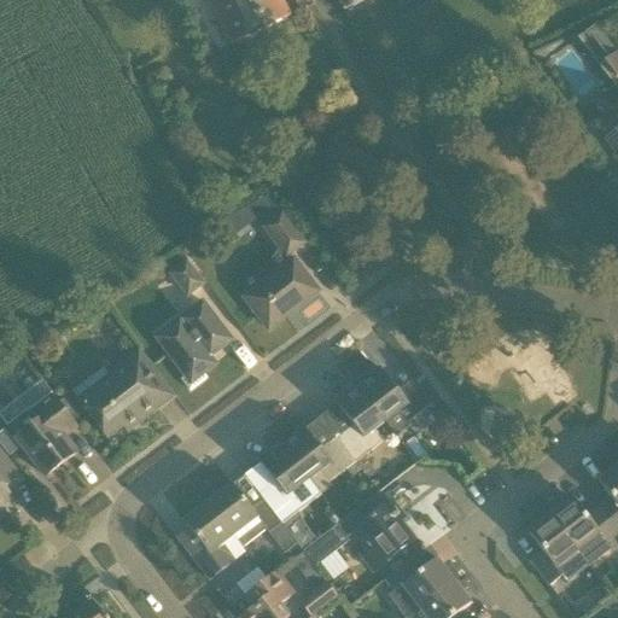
[(207,0),(231,47),(290,17),(281,0),(207,0)]
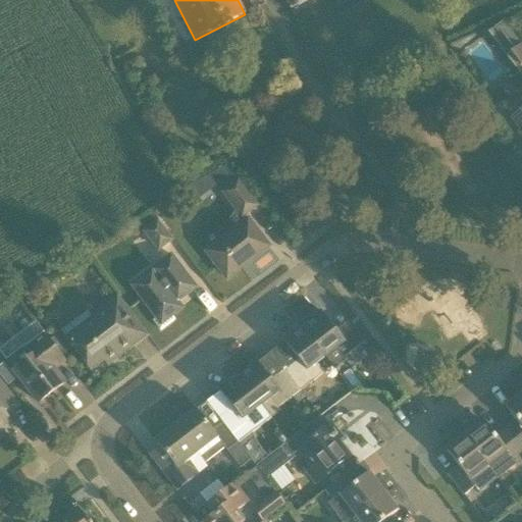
[(310,0),(284,0),(291,10),(310,0)]
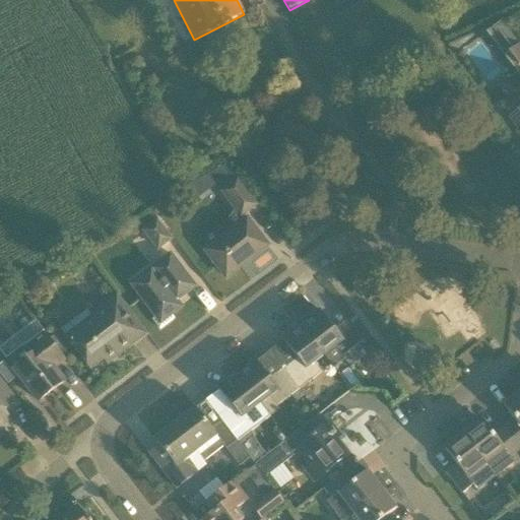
[(519,44),(505,56),(519,76),(519,92),(516,96),(514,106),(519,113),(519,44)]
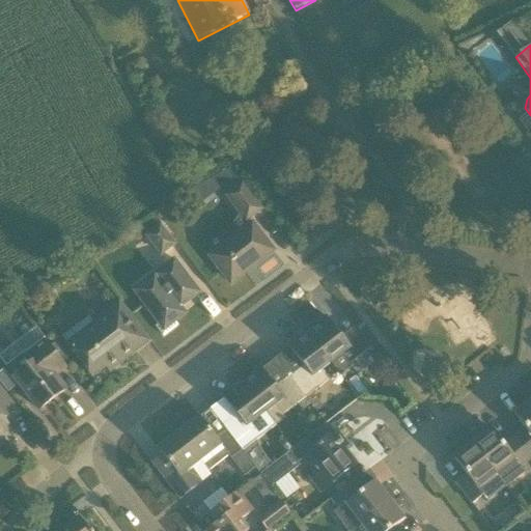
[(246,223),(262,211),(242,185),(226,197),(246,223)]
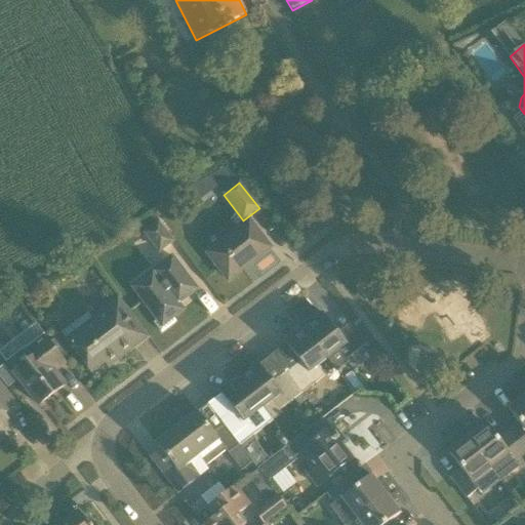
[(249,221),(207,254),(228,282),(271,249),(249,221)]
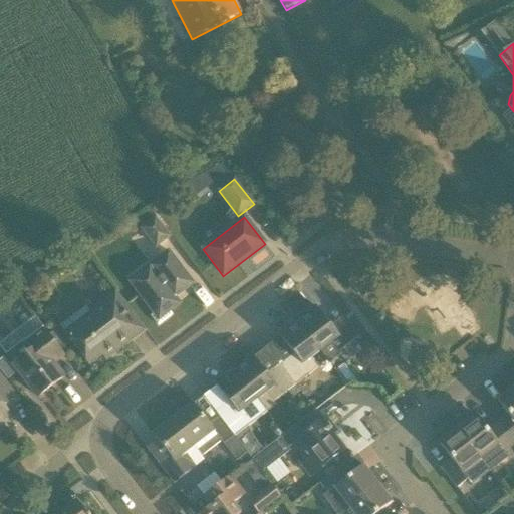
[(156,247),(169,237),(155,219),(143,229),(156,247)]
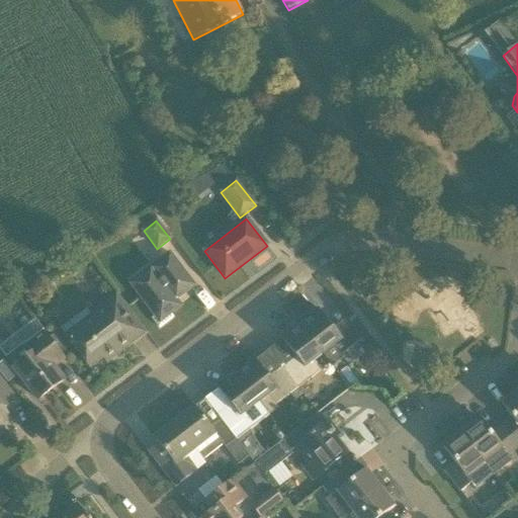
[(170,255),(130,284),(155,317),(152,319),(159,329),(173,318),(170,315),(181,307),(176,300),(194,286),(170,255)]
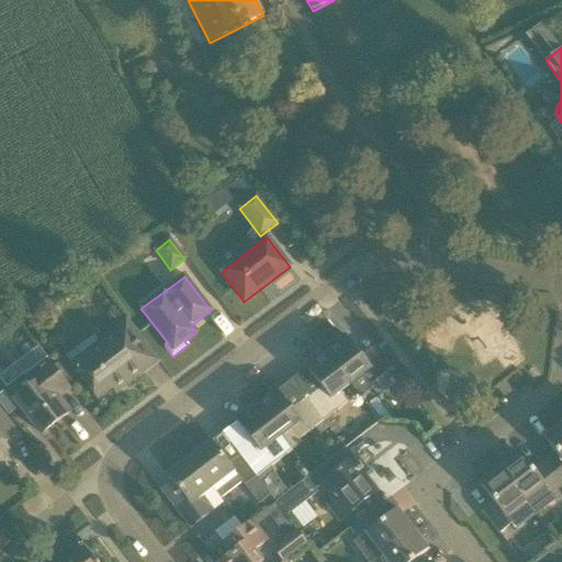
[(125,321),(69,363),(98,400),(112,389),(116,394),(157,362),(125,321)]
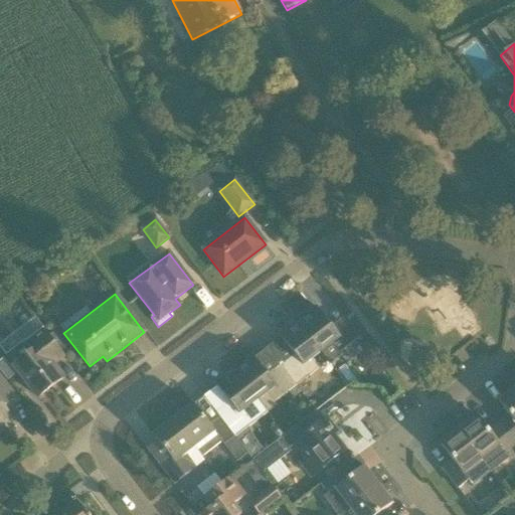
[(309,318),(300,325),(321,352),(331,365),(342,356),(340,353),(360,337),(345,317),(332,327),(317,308),(307,315),(309,318)]
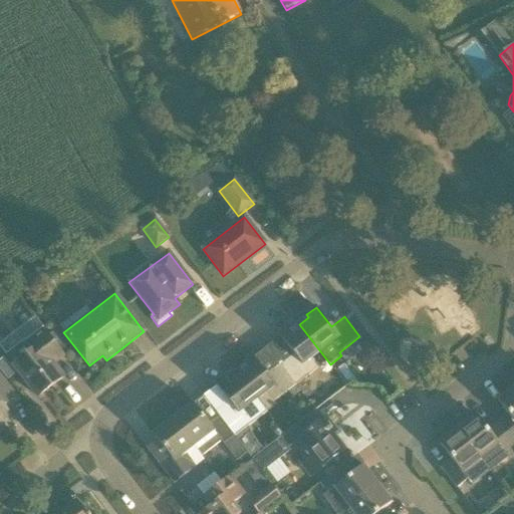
[(311,359),(320,351),(299,324),(290,331),(288,328),(278,335),(293,355),(280,365),(296,386),(318,368),(311,359)]
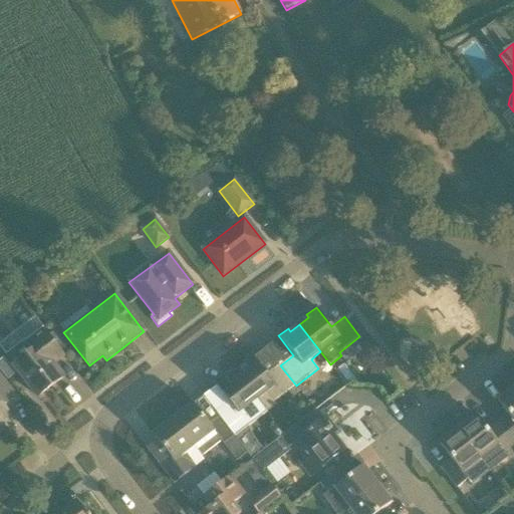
[(44,330),(26,344),(24,342),(6,356),(38,398),(63,377),(53,364),(64,355),(61,352),(48,336),(44,330)]
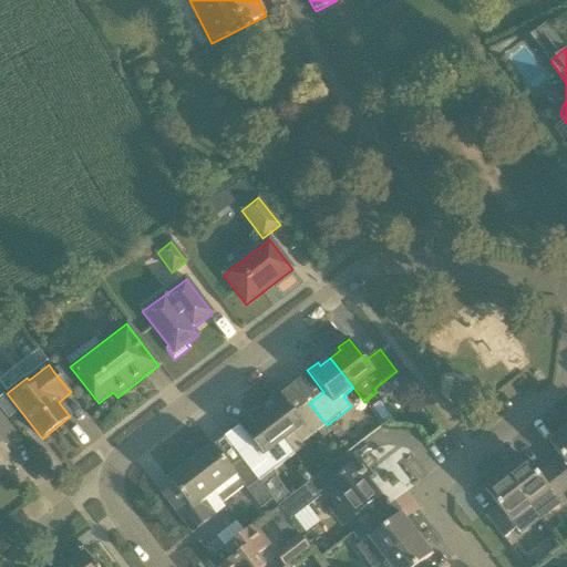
[(60,366),(53,371),(68,389),(74,383),(60,366)]
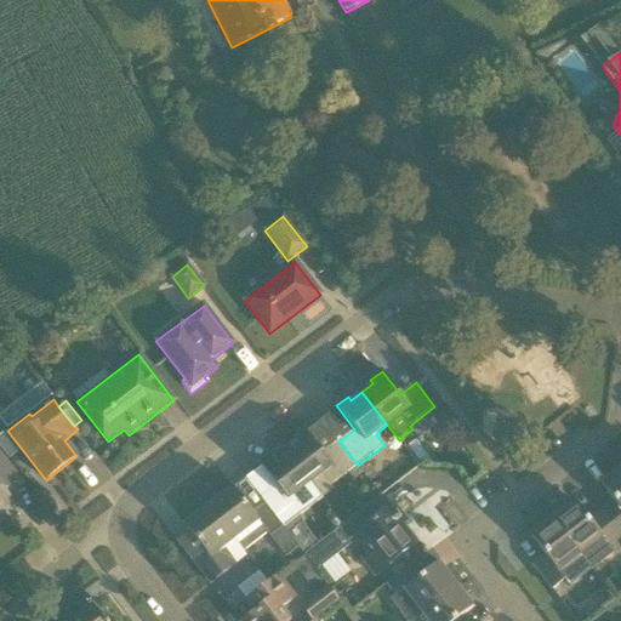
[(296,443),(285,451),(311,484),(322,476),(331,486),(348,473),(358,466),(339,442),(323,454),(305,431),(294,439),(296,443)]
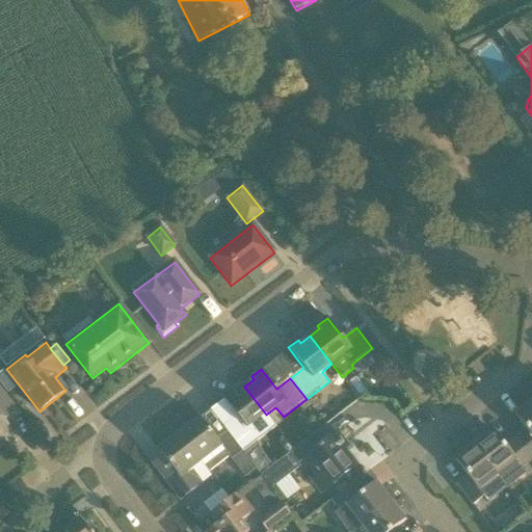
[(276,428),(266,415),(244,387),(235,393),(232,391),(222,398),(236,416),(222,426),(228,431),(227,432),(242,452),(243,453),(276,428)]
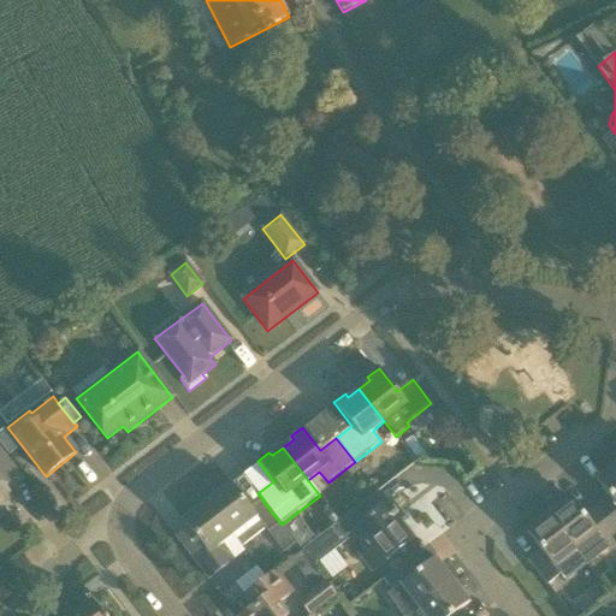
[(0,510),(15,499),(7,490),(21,480),(0,452),(0,510)]
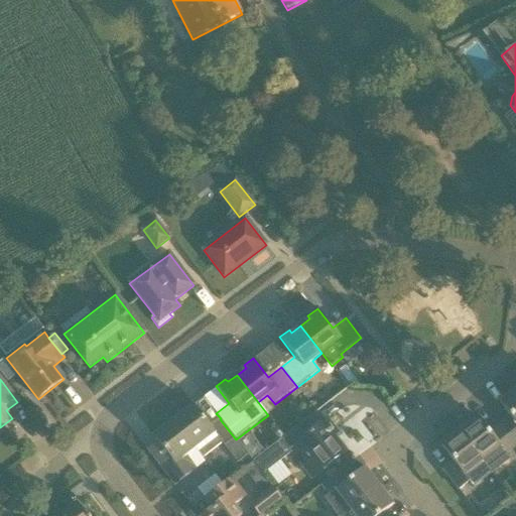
[(297,387),(289,393),(294,399),(301,393),(297,387)]
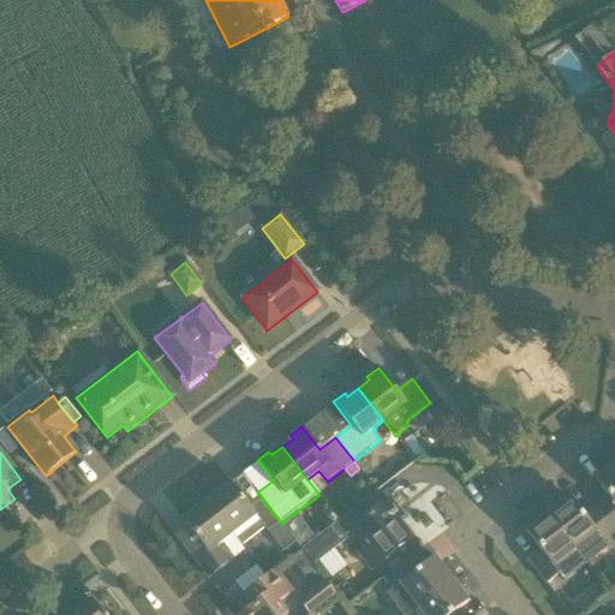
[(614,465),(595,481),(609,499),(597,508),(614,531),(614,465)]
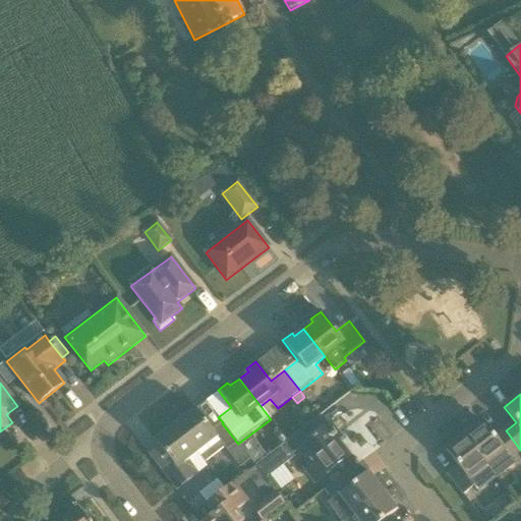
[(237,443),(222,423),(212,430),(195,409),(175,425),(205,463),(225,448),(226,451),(237,443)]
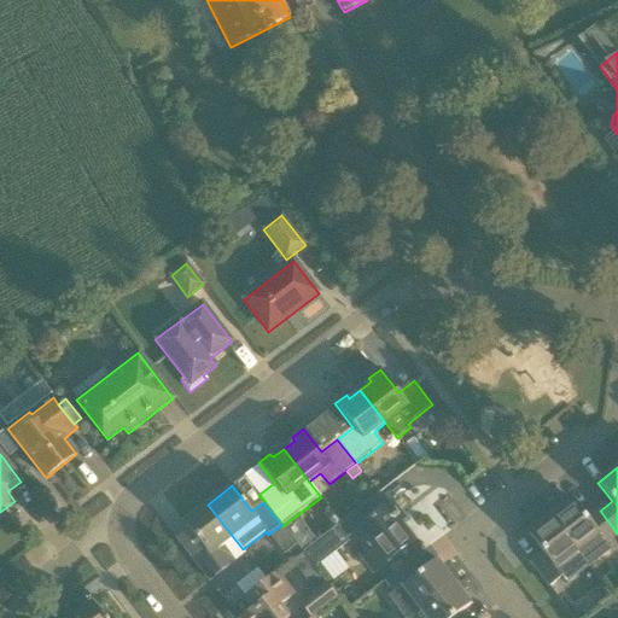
[(617,534),(600,511),(588,519),(573,501),(552,518),(589,569),(611,552),(605,544),(617,534)]
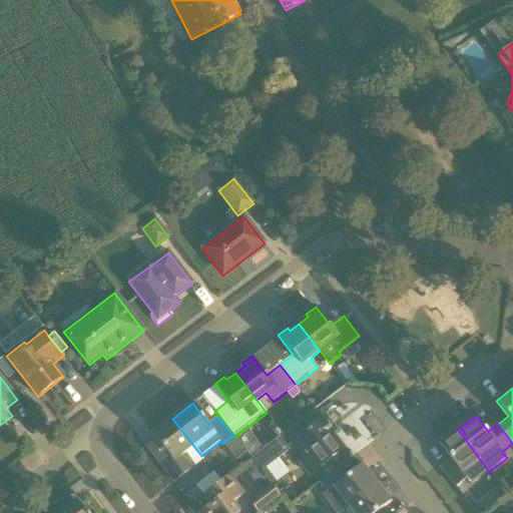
[(326,418),(310,430),(295,441),(307,456),(318,470),(328,462),(342,451),(344,450),(332,434),(336,431),(326,418)]
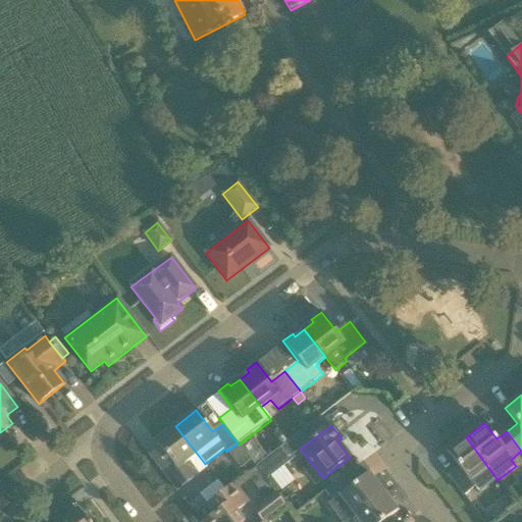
[(162,472),(176,491),(178,490),(188,483),(198,476),(195,472),(205,464),(175,426),(155,441),(160,448),(172,465),(162,472)]
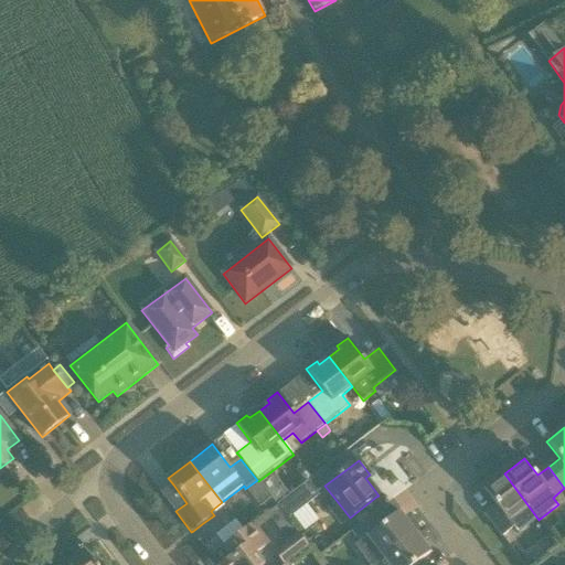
[(539,520),(504,473),(483,490),(497,507),(486,514),(502,536),(514,528),(519,534),(539,520)]
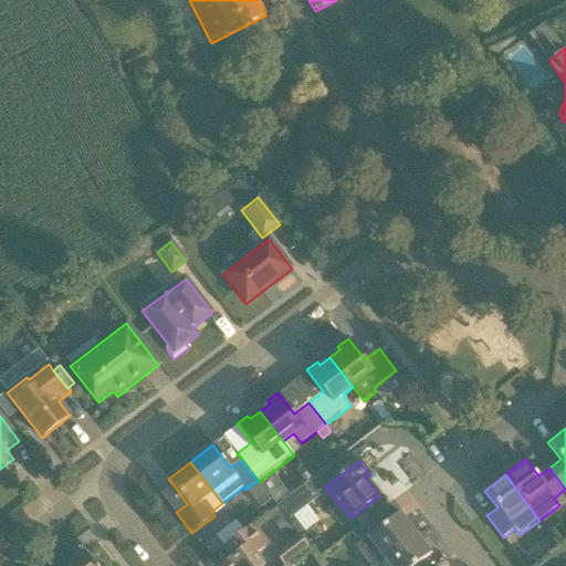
[(279,506),(289,520),(318,496),(308,483),(279,506)]
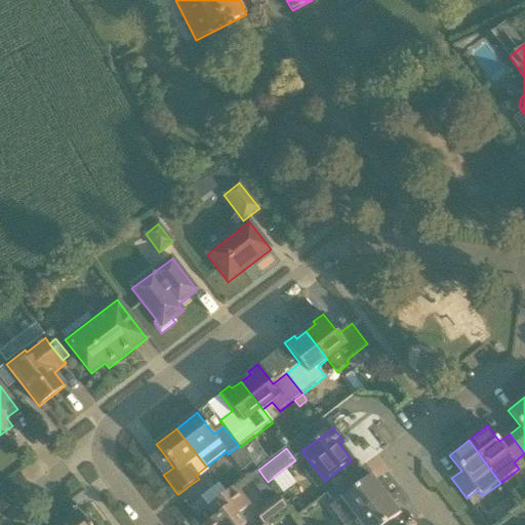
[(246,456),(236,465),(241,472),(252,463),(246,456)]
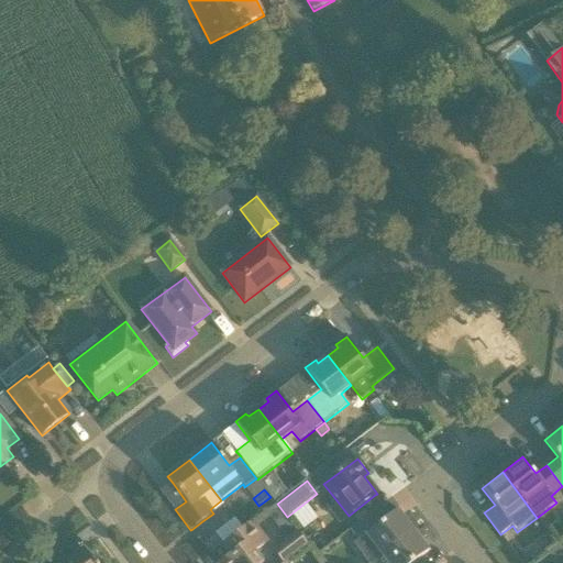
[(350,530),(360,542),(356,544),(370,562),(371,562),(381,555),(382,555),(414,531),(397,511),(381,523),(373,512),(350,530)]
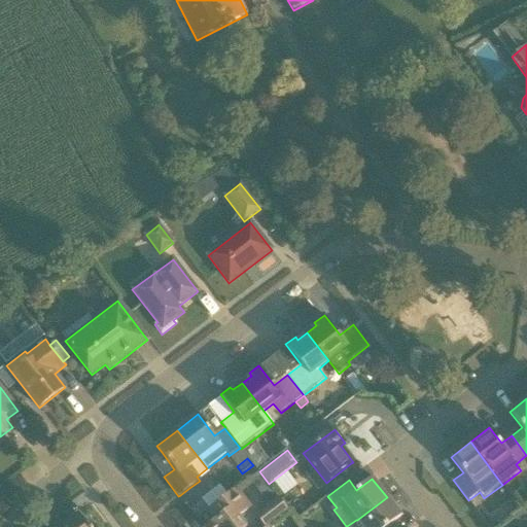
[(218,485),(201,499),(202,500),(209,510),(212,506),(226,496),(218,485)]
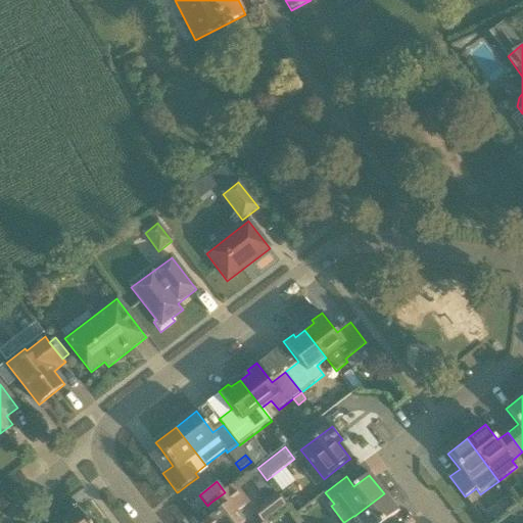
[(210,503),(207,506),(194,515),(191,518),(194,522),(244,522),(236,512),(248,503),(235,484),(225,492),(210,503)]
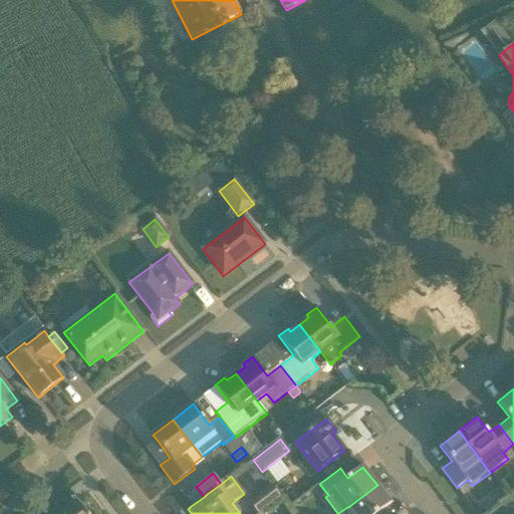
[(377,485),(348,507),(352,513),(377,513),(392,504),(377,485)]
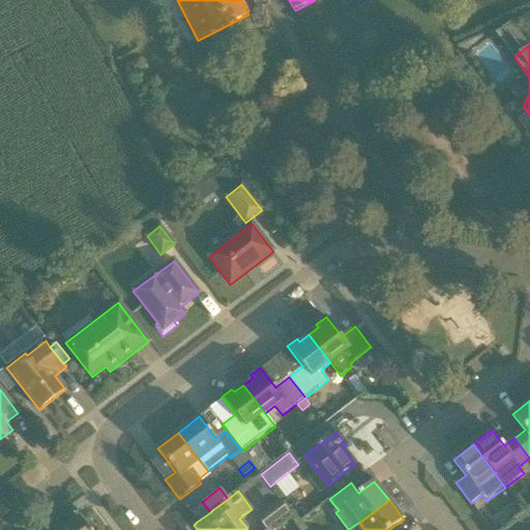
[(257,518),(265,529),(268,529),(270,529),(269,528),(289,513),(280,501),(257,518)]
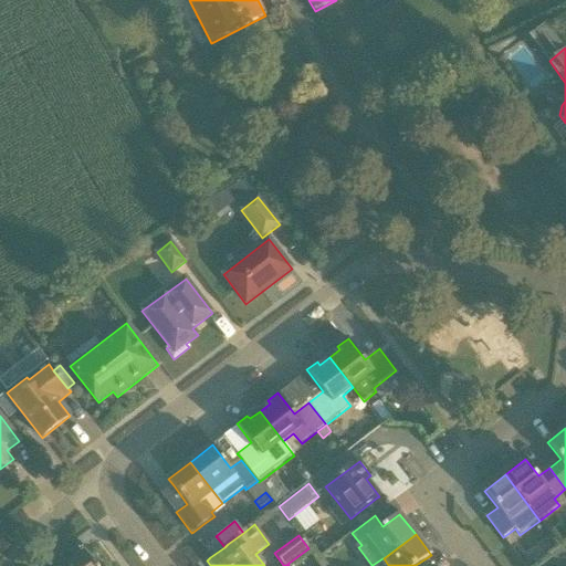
[(203,547),(210,557),(224,547),(217,537),(203,547)]
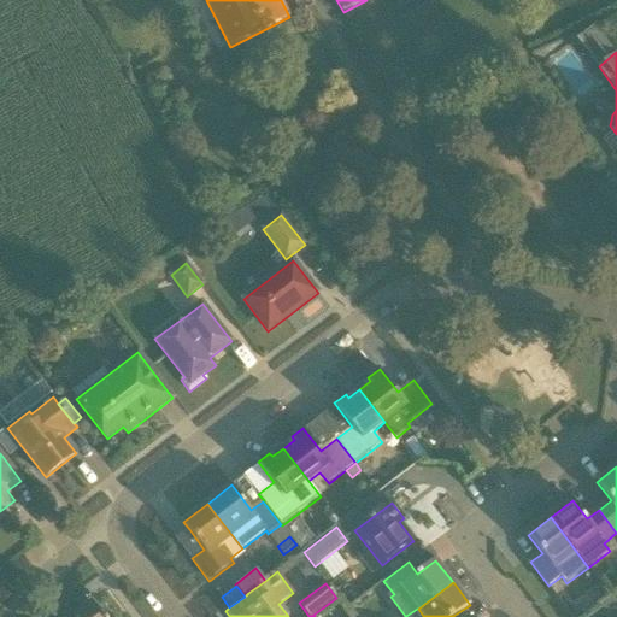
[(603,609),(612,610),(616,606),(616,604),(612,597),(600,605),(603,609)]
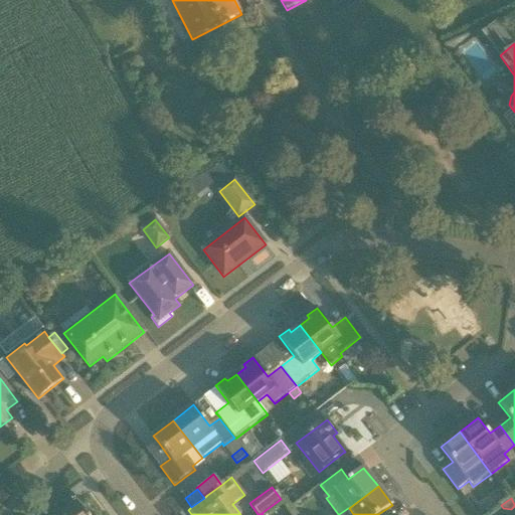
[(38,514),(86,514),(76,503),(66,510),(57,511),(53,504),(38,514)]
